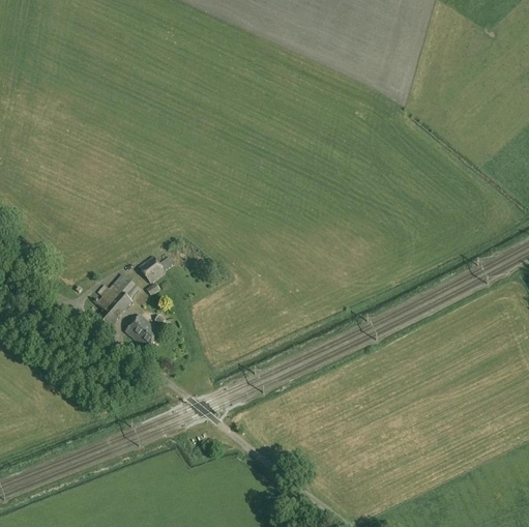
[(165,271),(163,269),(174,262),(169,255),(157,262),(152,256),(138,265),(150,283),(165,271)]
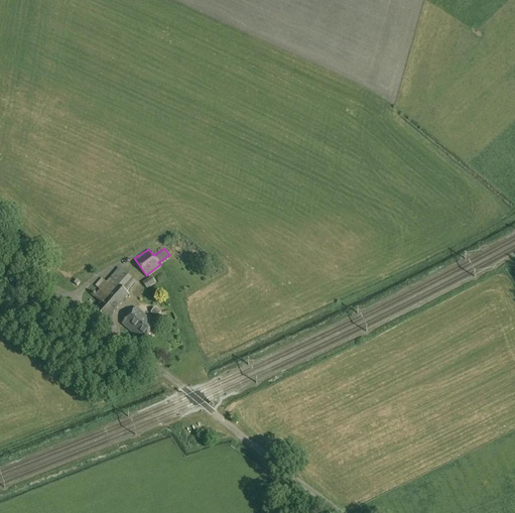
[(128,292),(126,290),(135,280),(118,265),(106,280),(102,276),(95,283),(99,287),(96,290),(93,288),(91,291),(101,300),(94,307),(106,317),(128,292)]
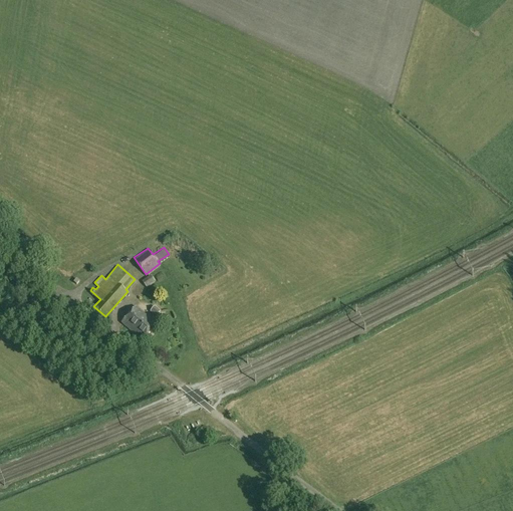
[(146,286),(155,279),(150,273),(142,279),(146,286)]
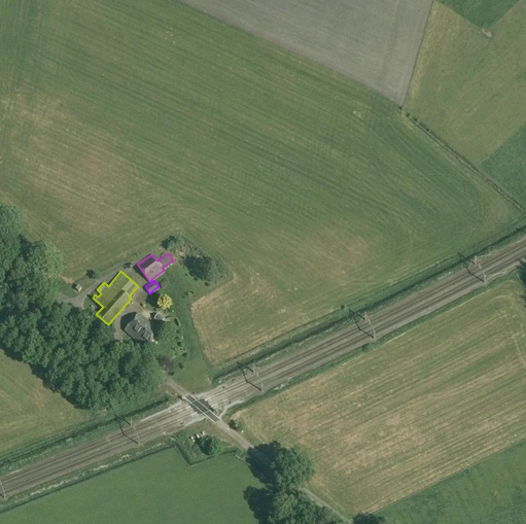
[(165,317),(159,311),(152,317),(160,323),(165,317)]
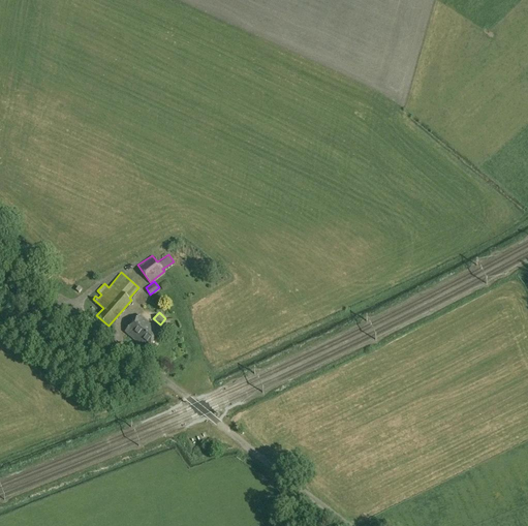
[(124,330),(134,339),(149,322),(138,313),(124,330)]
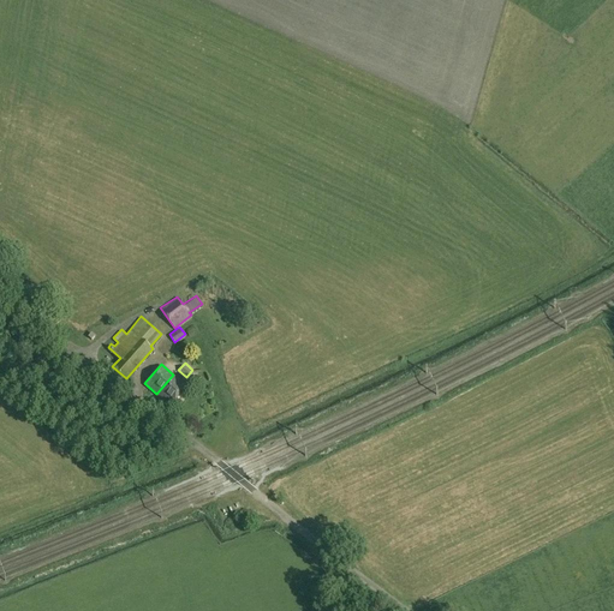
[(170,405),(186,385),(173,375),(156,394),(170,405)]
